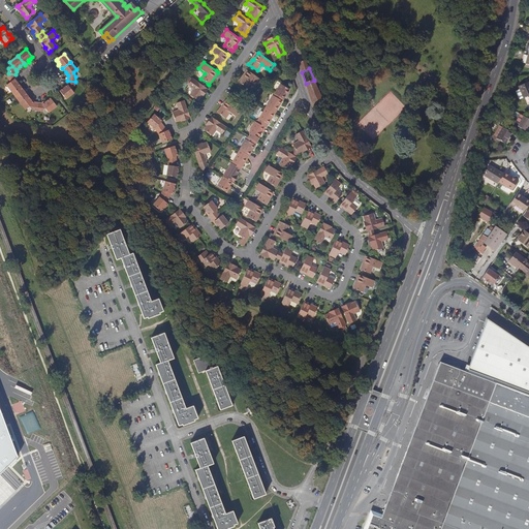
[(261,81),(249,72),(248,71),(244,79),(243,78),(239,83),(241,85),(247,89),(252,83),(257,87),(261,81)]
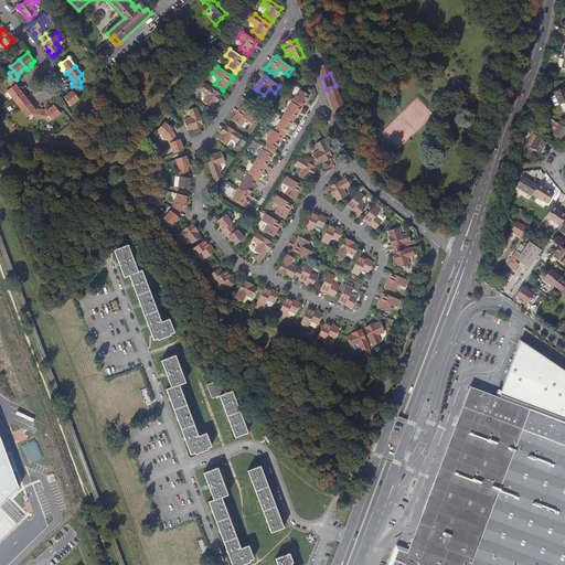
[(13,99),(22,93),(19,88),(16,85),(17,84),(17,80),(9,78),(8,84),(11,87),(7,91),(13,99)]
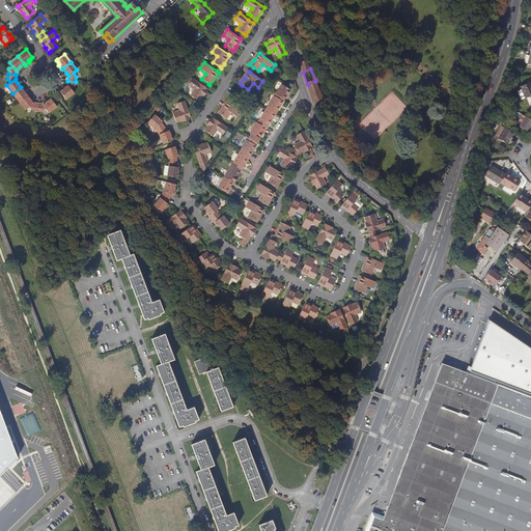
[(193,79),(191,82),(189,86),(194,90),(191,95),(198,101),(199,102),(202,96),(207,89),(205,88),(193,79)]
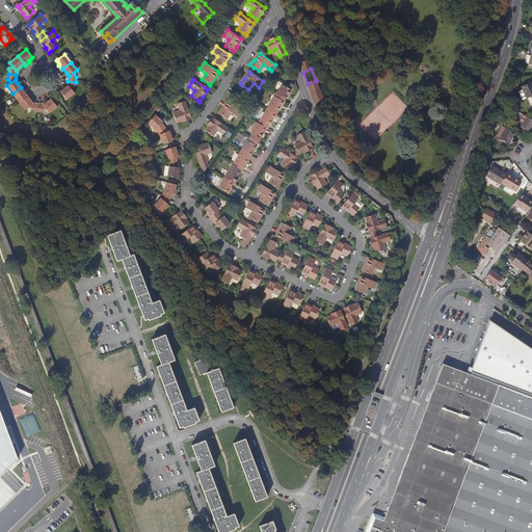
[(68,81),(68,84),(69,86),(64,88),(60,91),(62,94),(67,100),(75,94),(72,89),(75,86),(76,82),(68,81)]
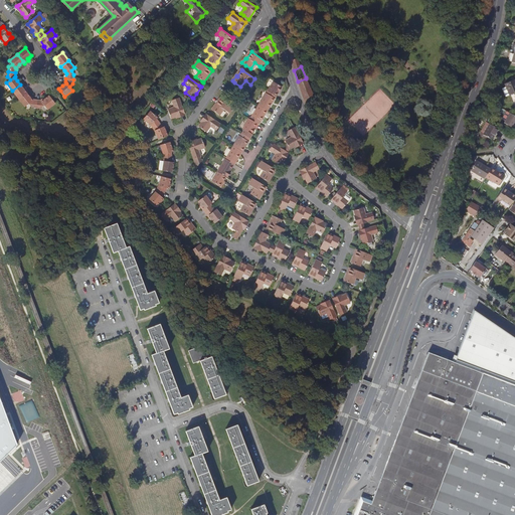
[(298,81),(303,99),(313,94),(306,78),(298,81)]
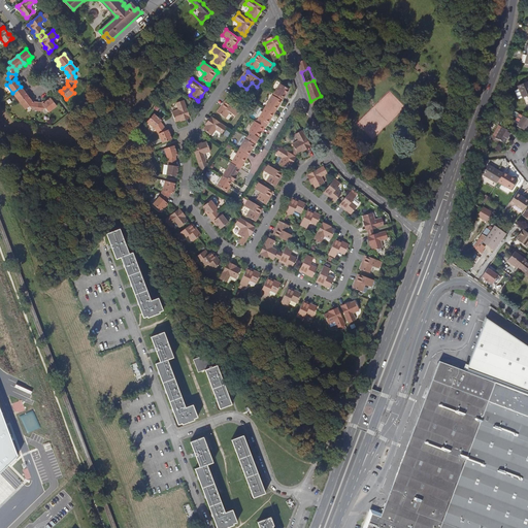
[(275,94),(285,99),(290,89),(282,84),(275,94)]
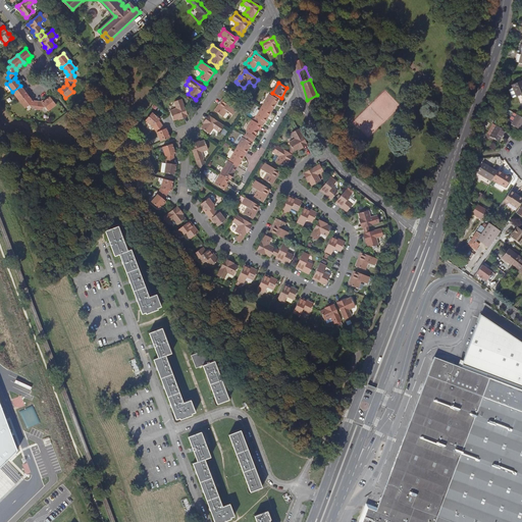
[(521,95),(521,94),(521,83),(513,87),(514,89),(510,90),(513,98),(517,97),(521,95)]
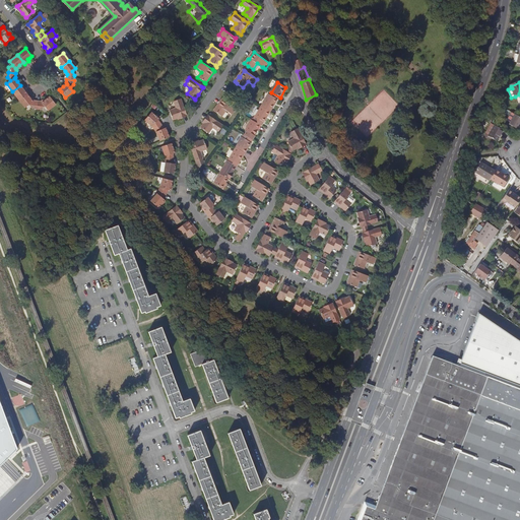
[(28,92),(25,88),(23,89),(22,88),(20,85),(12,91),(18,101),(26,93),(28,92)]
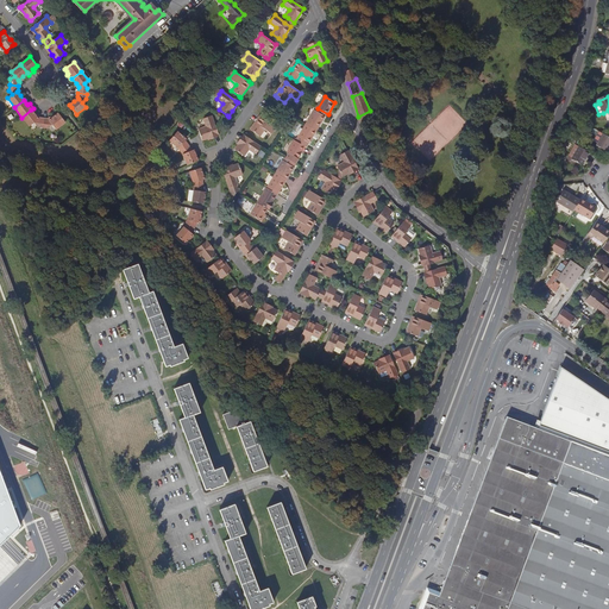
[(264,100),(259,106),(265,110),(270,104),(264,100)]
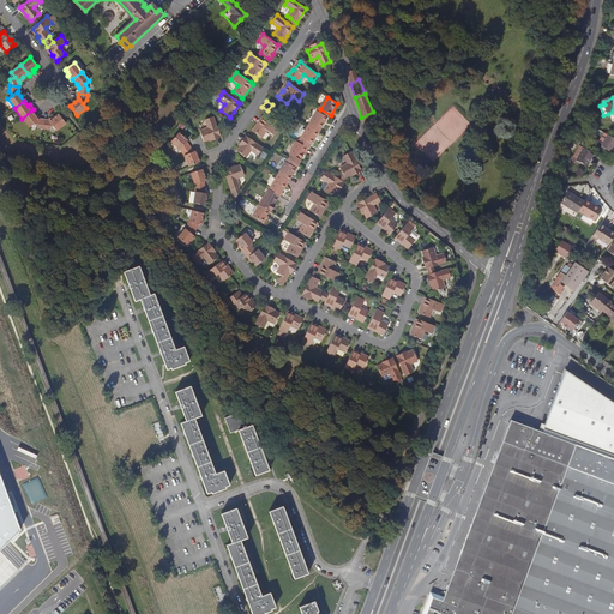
[(43,128),(44,120),(40,119),(38,120),(35,116),(36,115),(31,110),(22,119),(29,127),(34,124),(37,127),(43,128)]
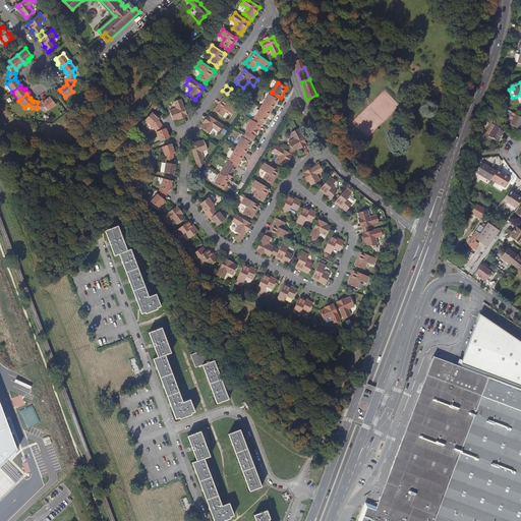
[(263,106),(272,112),(279,100),(270,94),(263,106)]
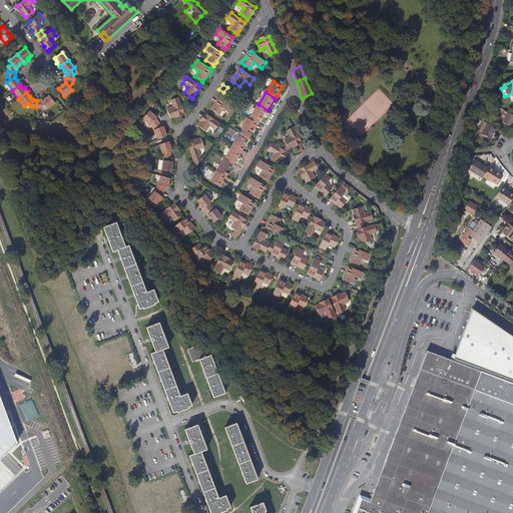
[(302,98),(305,102),(314,98),(312,93),(302,98)]
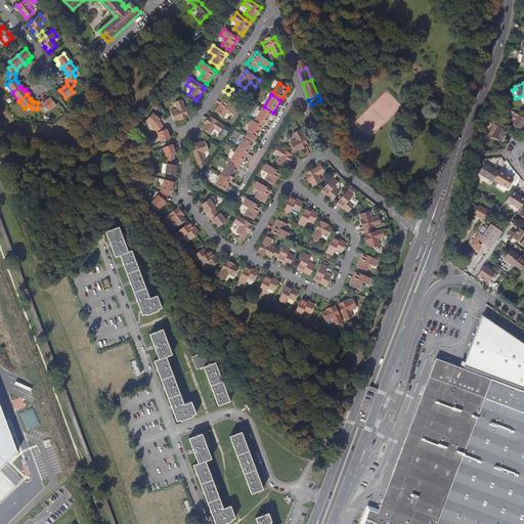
[(50,97),(46,100),(42,103),(41,102),(38,102),(37,110),(42,111),(45,107),(48,112),(56,105),(51,99),(50,97)]
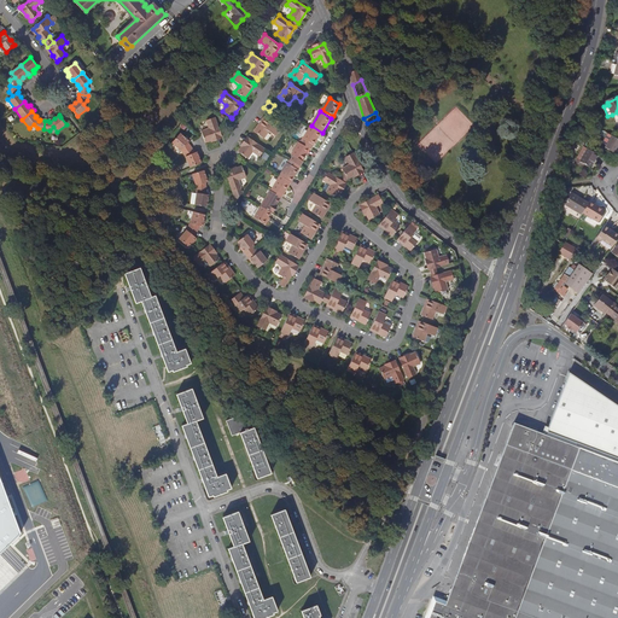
[(267,120),(266,118),(258,128),(258,127),(255,132),(264,139),(269,132),(275,136),(281,129),(274,124),(277,121),(269,115),(267,120)]
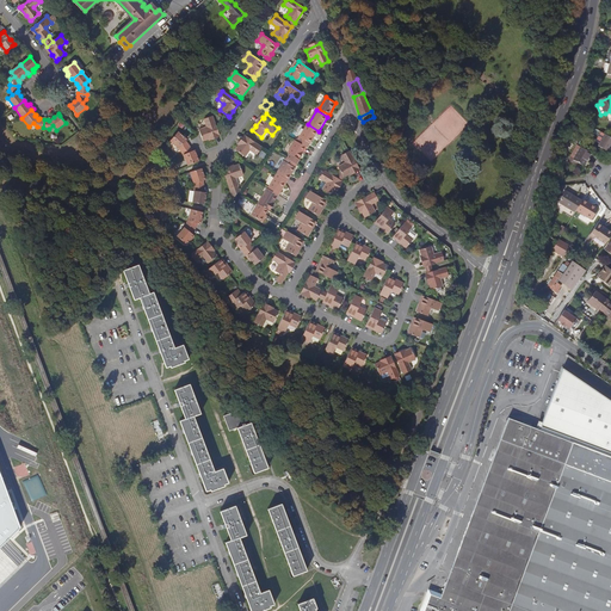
[(199,133),(203,141),(209,140),(220,136),(217,130),(213,117),(205,119),(208,128),(199,130),(199,133)]
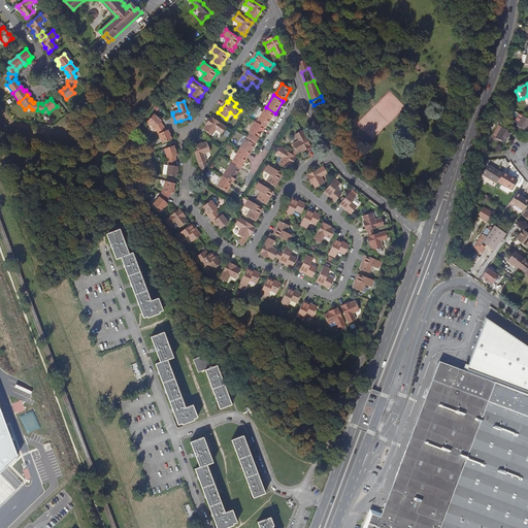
[(257,123),(265,128),(266,128),(275,113),(266,107),(257,123)]
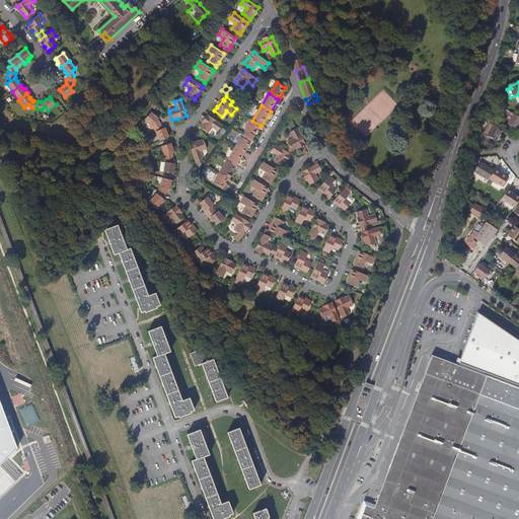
[(154,129),(160,125),(158,120),(159,119),(151,113),(145,120),(152,126),(154,129)]
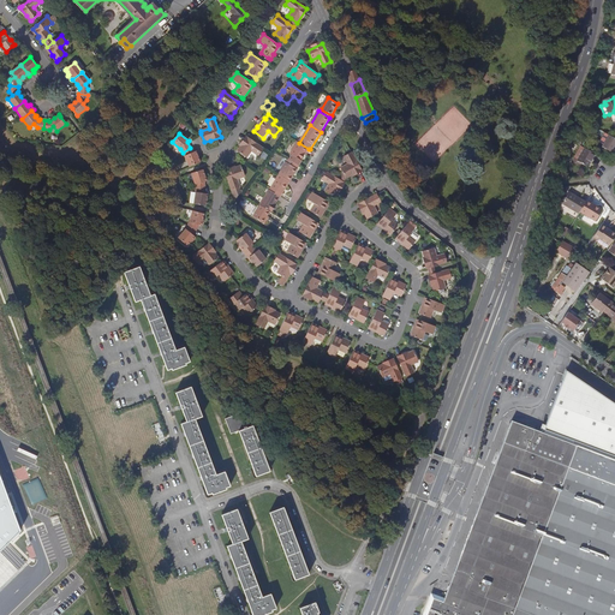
[(614,147),(614,138),(609,135),(602,147),(613,153),(614,147)]
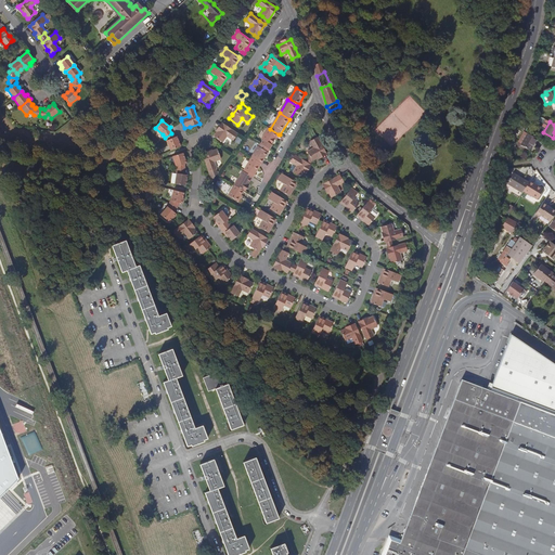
[(237,134),(224,125),(223,124),(217,132),(214,137),(215,138),(222,143),(227,136),(233,141),(237,134)]
